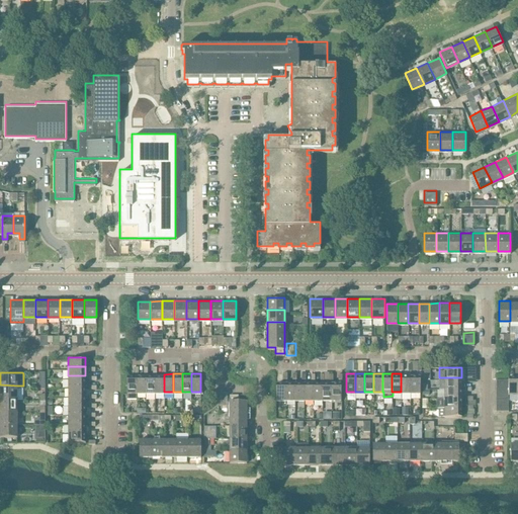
[(401,373),(401,380),(401,392),(410,392),(410,373),(401,373)]
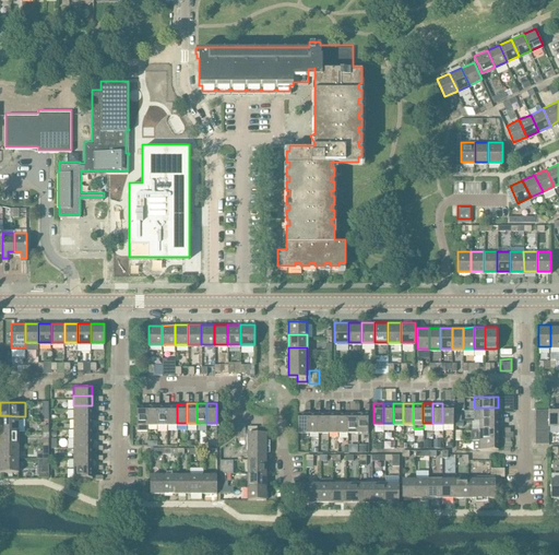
[(453,423),(453,403),(442,403),(442,423),(453,423)]
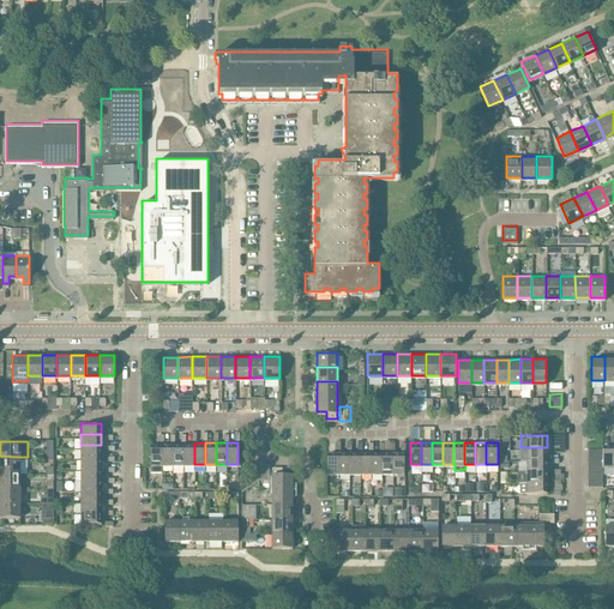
[(151,444),(150,444),(150,463),(150,464),(150,469),(162,469),(162,464),(162,444),(151,444)]
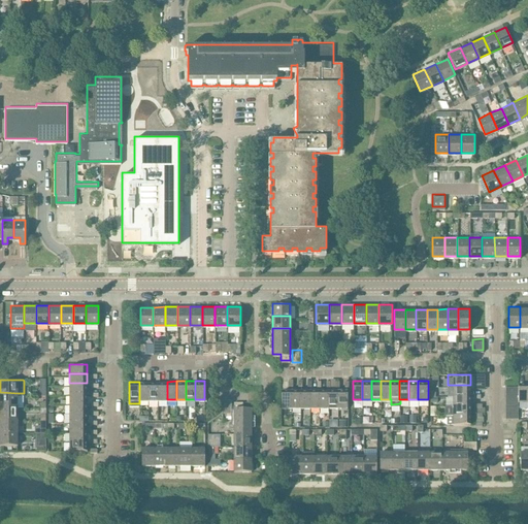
[(149,399),(149,388),(149,382),(139,382),(139,399),(149,399)]
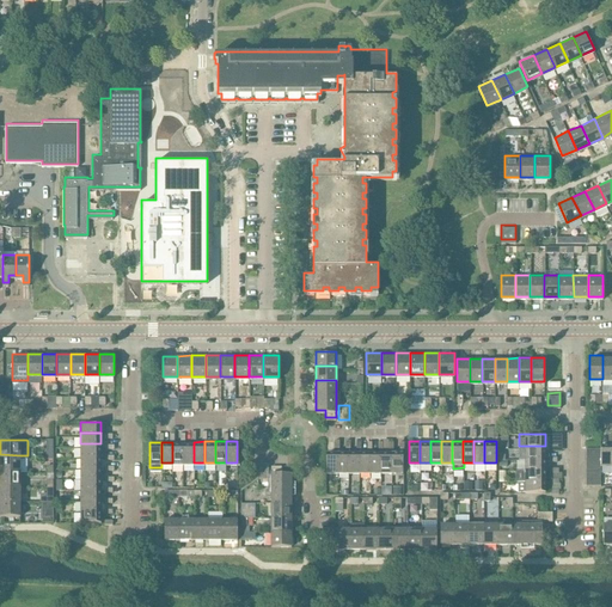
[(183,463),(183,449),(183,442),(172,442),(172,449),(172,463),(183,463)]
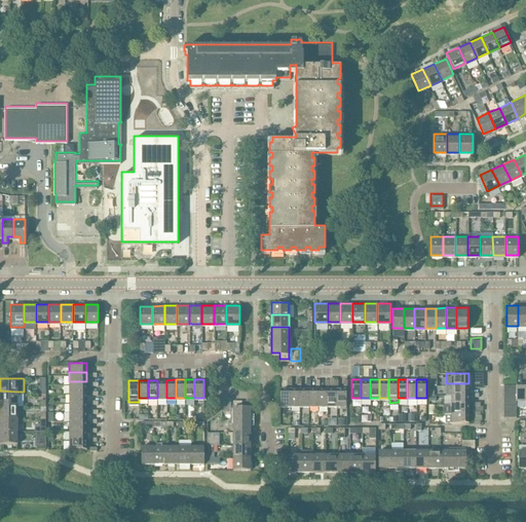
[(166,398),(166,386),(166,380),(157,380),(157,386),(157,398),(166,398)]
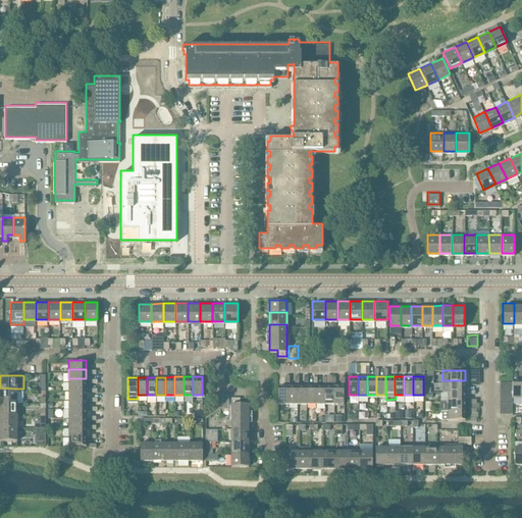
[(68,387),(86,387),(86,378),(68,378),(68,387)]
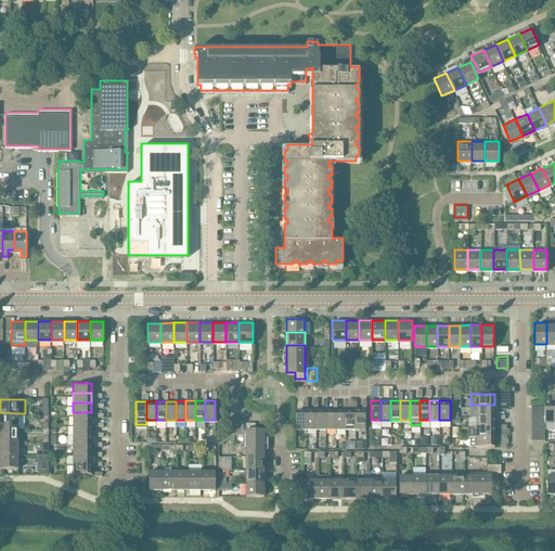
[(554,421),(554,408),(554,402),(544,402),(544,404),(544,411),(544,418),(544,421),(554,421)]
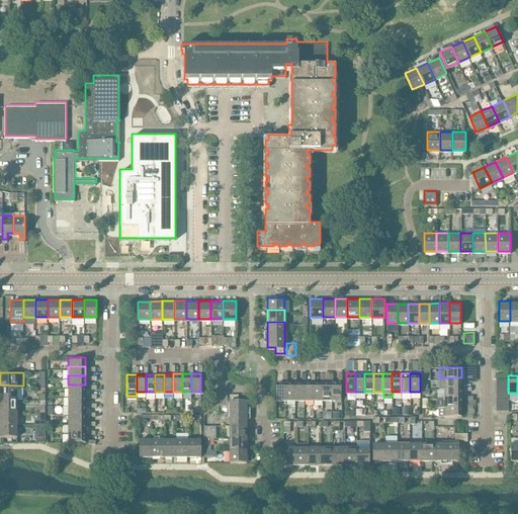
[(444,387),(461,387),(461,377),(444,377),(444,387)]
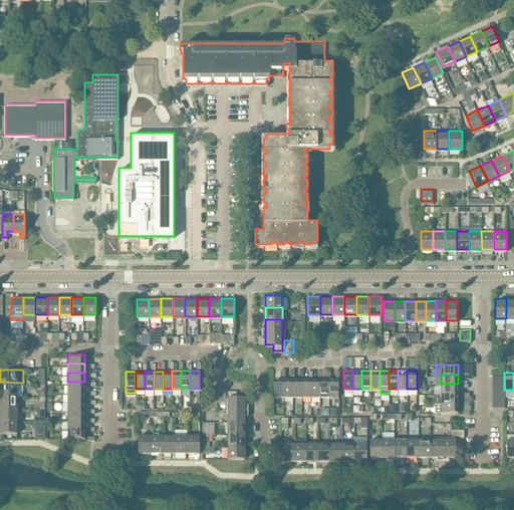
[(274,378),(274,396),(283,396),(283,378),(274,378)]
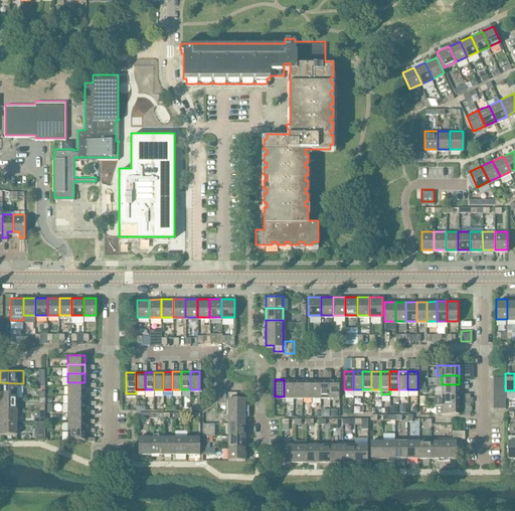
[(293,396),(293,379),(284,379),(284,396),(293,396)]
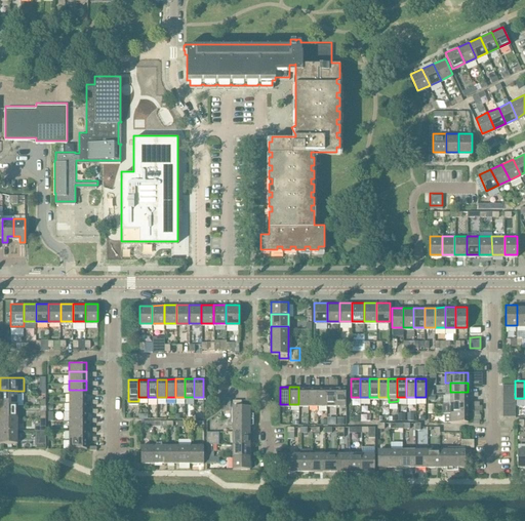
[(308,404),(308,387),(298,387),(298,404),(308,404)]
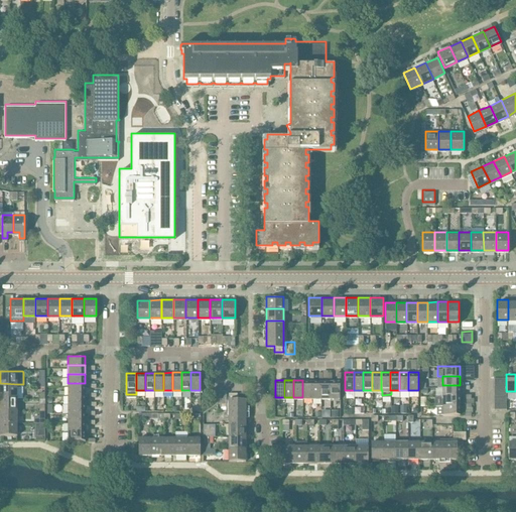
[(311,397),(311,380),(302,380),(302,397),(311,397)]
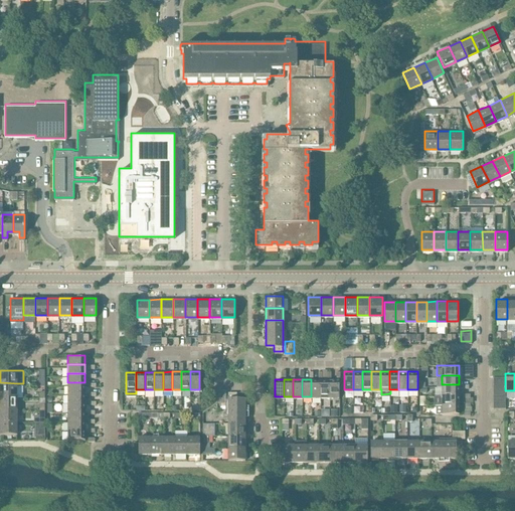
[(320,396),(320,379),(311,379),(311,396),(320,396)]
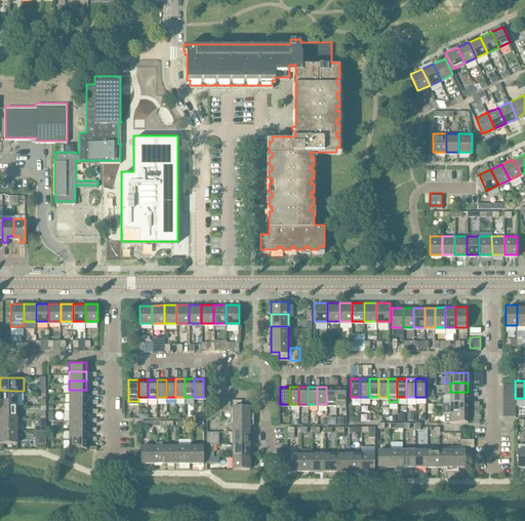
[(335,404),(335,387),(326,387),(326,404),(335,404)]
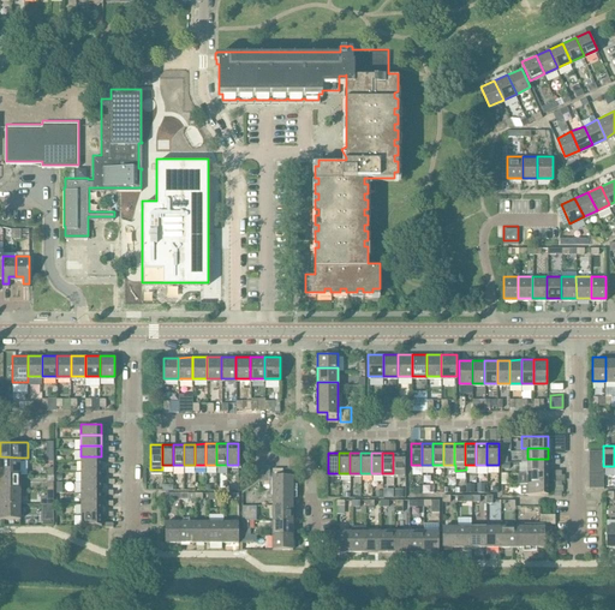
[(405,473),(405,453),(393,453),(393,473),(405,473)]
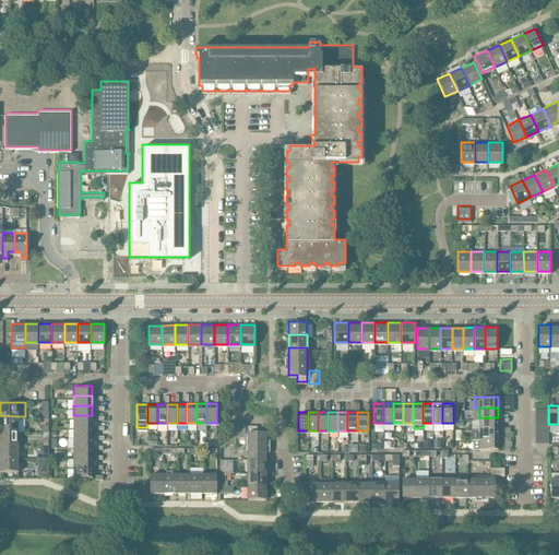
[(0,428),(19,429),(19,416),(0,415),(0,428)]
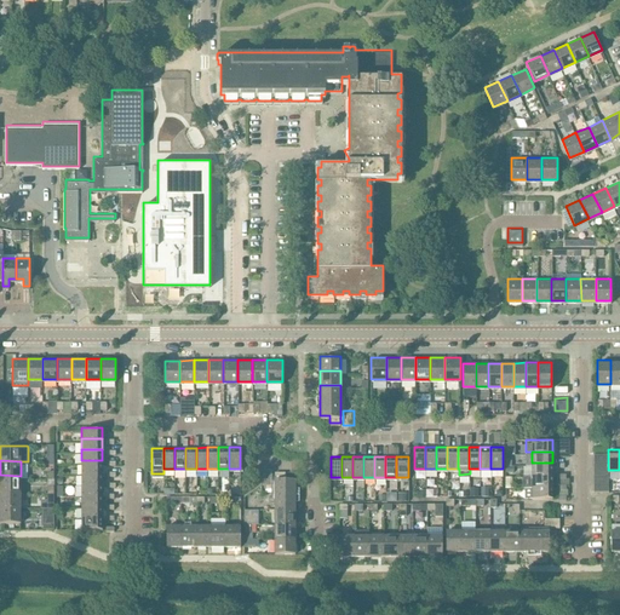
[(102,460),(81,460),(81,471),(102,471),(102,460)]
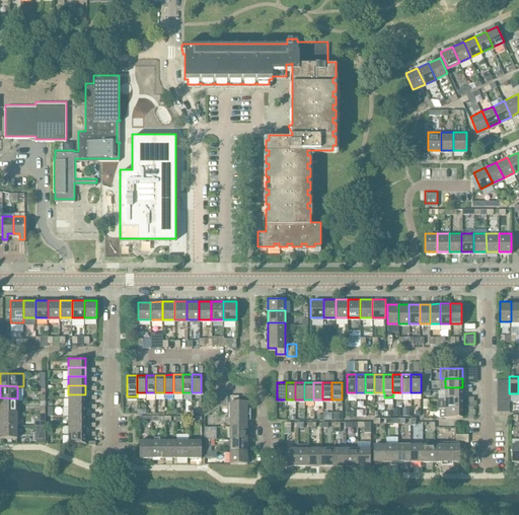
[(445,396),(462,396),(462,387),(445,387),(445,396)]
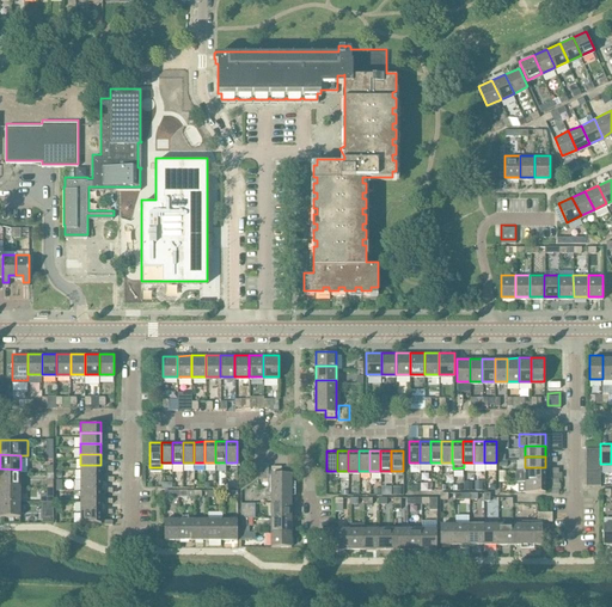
[(268,460),(258,460),(258,474),(271,474),(271,500),(292,500),(292,471),(281,471),(281,463),(271,463),(271,466),(268,466),(268,460)]
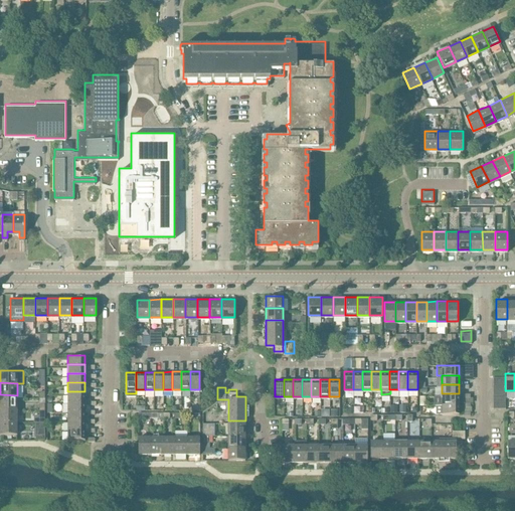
[(84,391),(67,391),(67,400),(84,400),(84,391)]
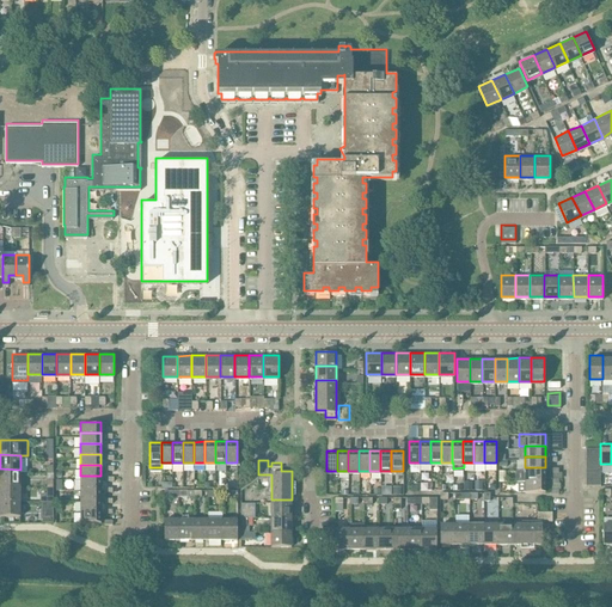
[(524,478),(545,478),(545,467),(525,467),(524,478)]
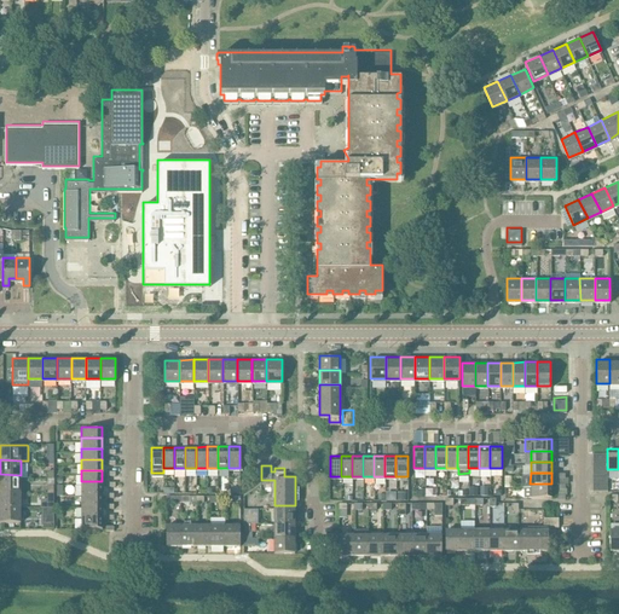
[(0,490),(21,490),(21,475),(0,474),(0,490)]
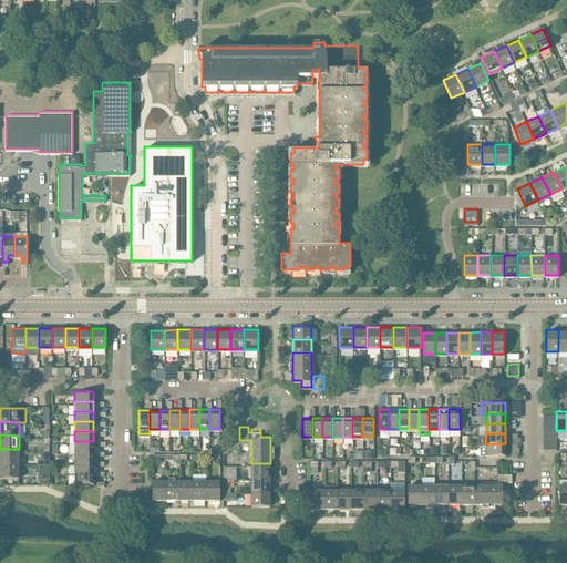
[(93,441),(74,441),(74,451),(93,451),(93,441)]
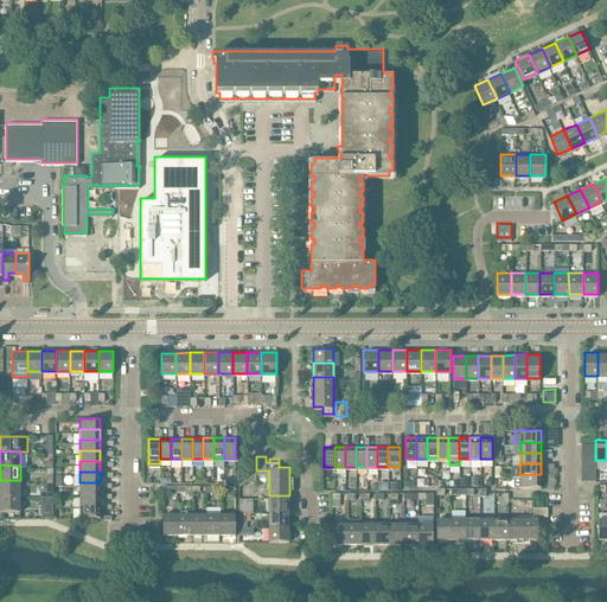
[(541,474),(519,474),(519,485),(541,485),(541,474)]
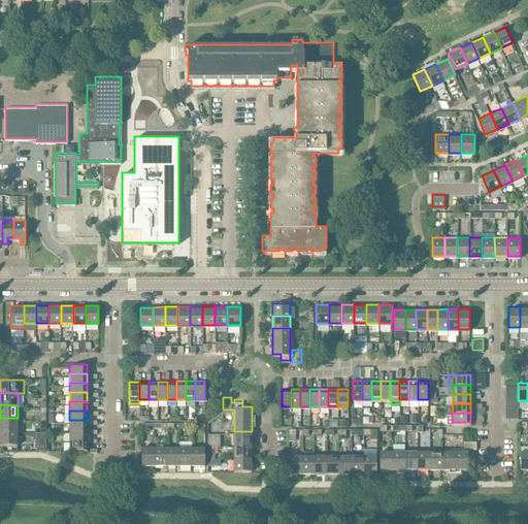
[(0,429),(18,430),(18,418),(0,418),(0,429)]
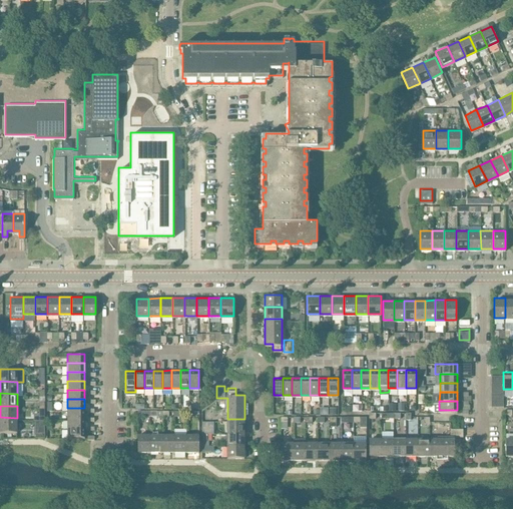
[(84,408),(67,408),(67,417),(84,417),(84,408)]
